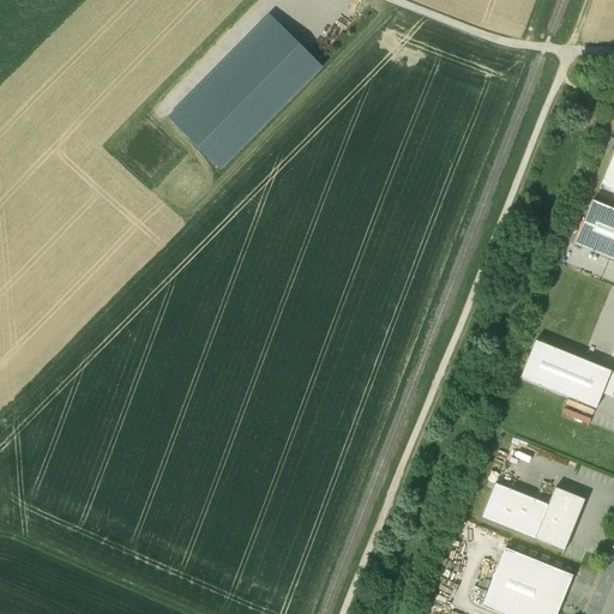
[(221,169),(321,66),(268,12),(166,115),(221,169)]
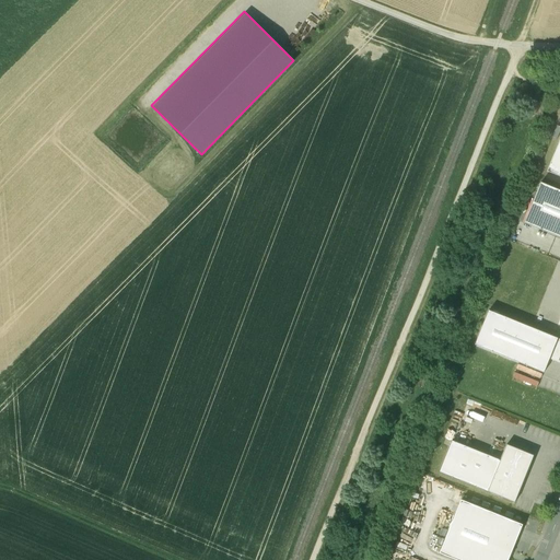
[(559,139),(547,172),(559,177),(559,139)]
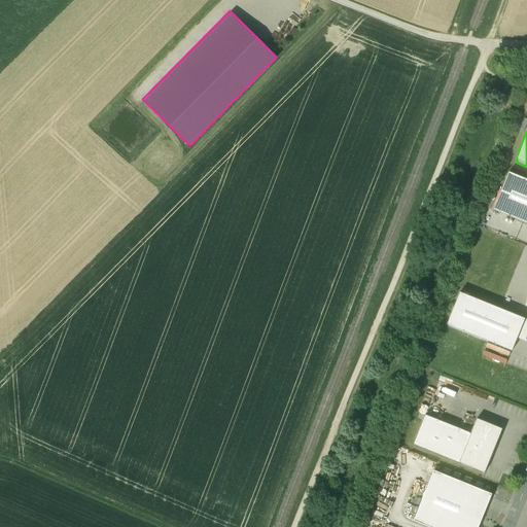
[(526,179),(508,172),(493,210),(526,224),(526,179)]
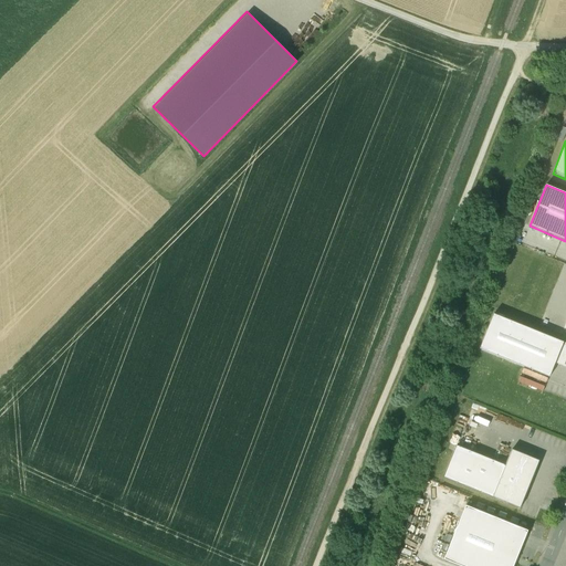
[(563,343),(493,314),(479,349),(549,377),(555,363),(563,343)]
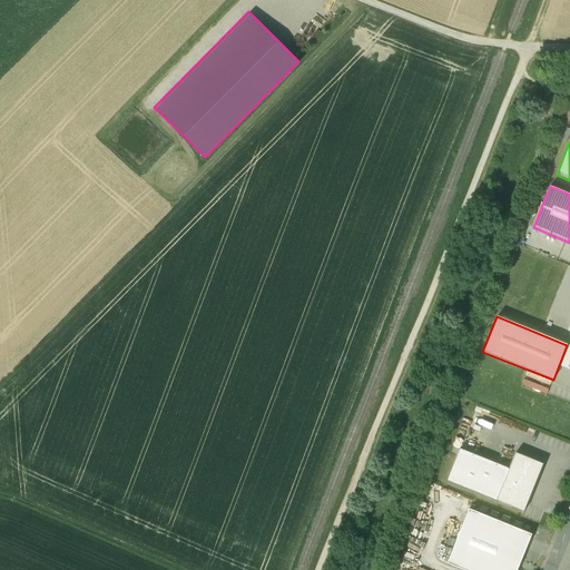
[(569,345),(567,345),(559,365),(569,370),(569,345)]
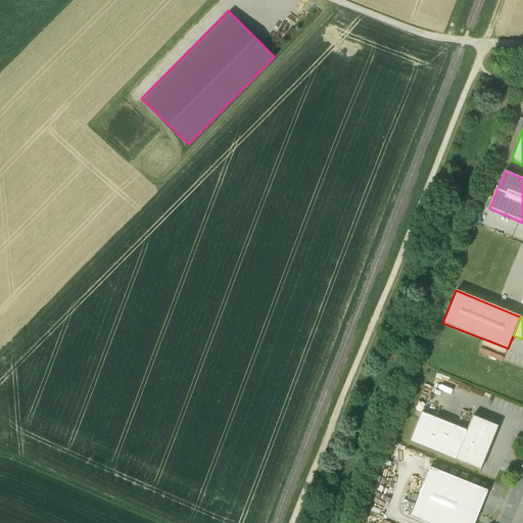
[(467,430),(422,412),(410,441),(455,460),(467,430)]
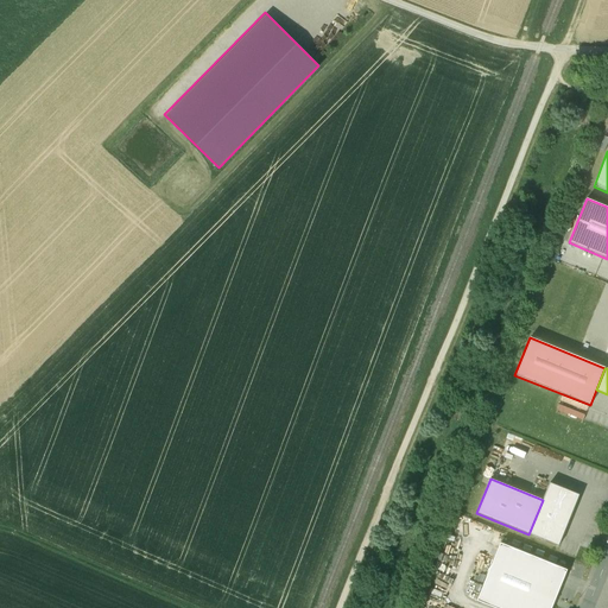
[(550,483),(543,500),(529,534),(558,546),(580,495),(550,483)]
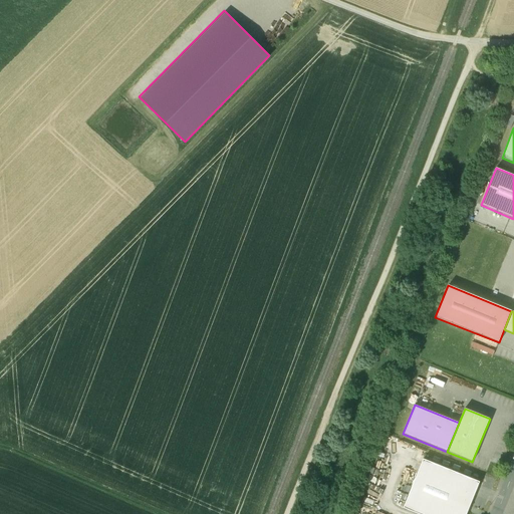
[(466,513),(479,482),(423,459),(404,508),(418,513),(466,513)]
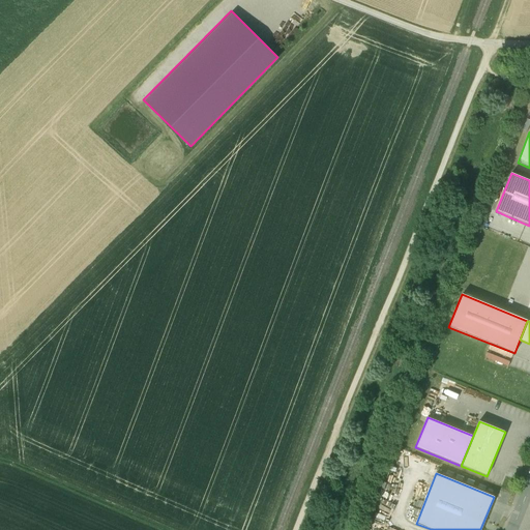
All buildings are outlined.
